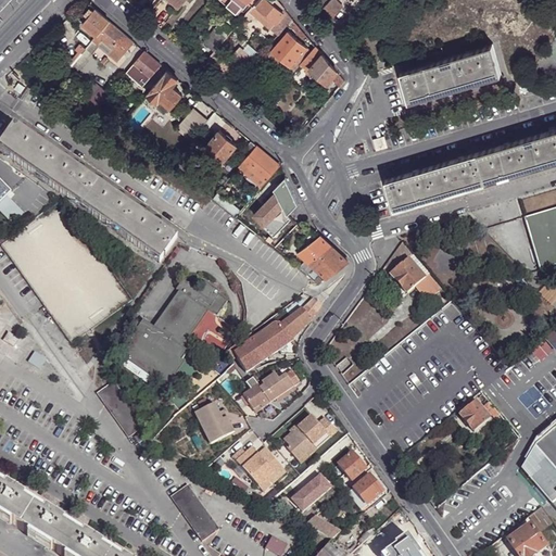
[(250,0),(219,0),(220,0),(238,16),(250,2),(250,0)]
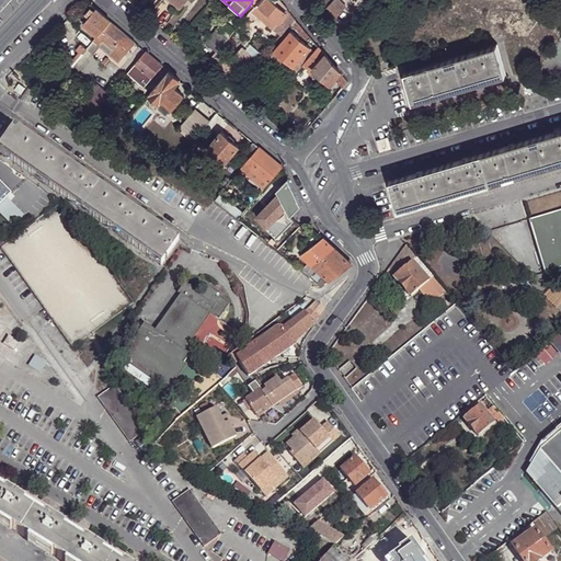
[(295,20),(278,0),(261,0),(256,7),(253,10),(258,13),(282,35),(295,20)]
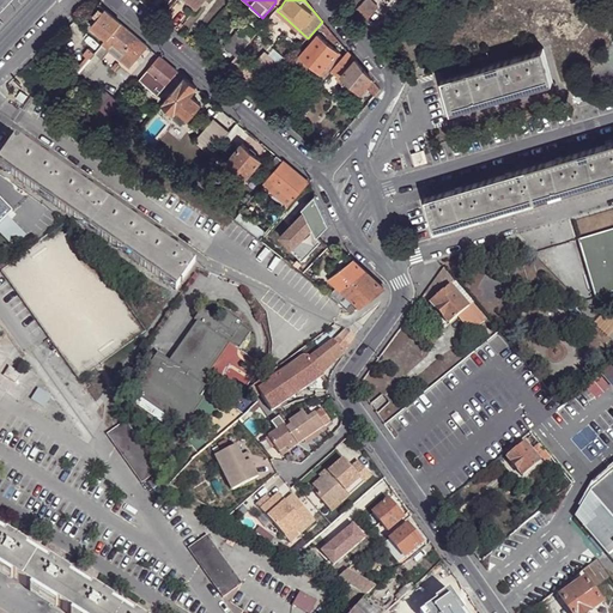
[(354,12),(365,0),(349,0),(346,2),(354,12)]
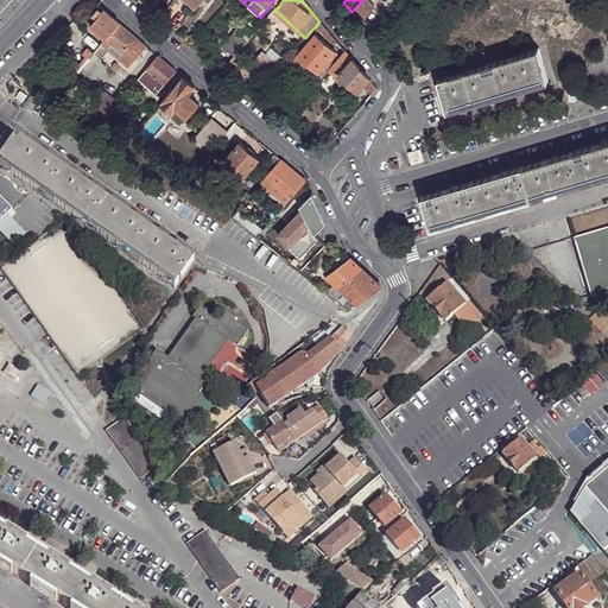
[(362,0),(352,12),(359,21),(374,6),(367,0),(362,0)]
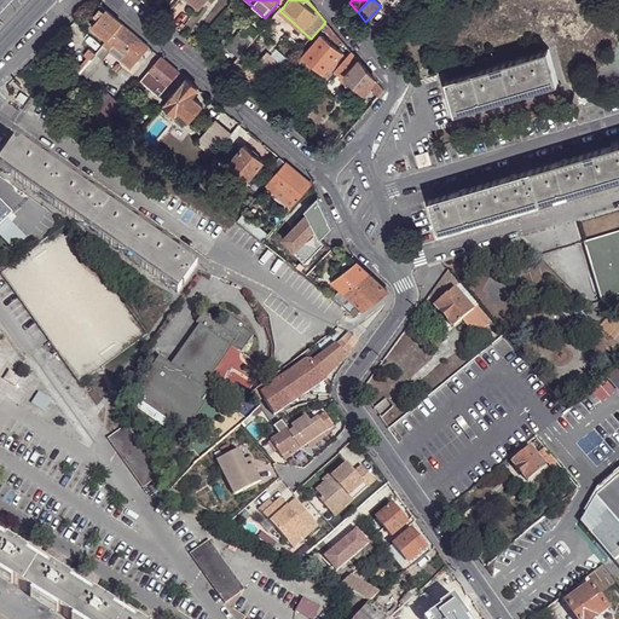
[(91,27),(108,40),(121,24),(105,11),(91,27)]
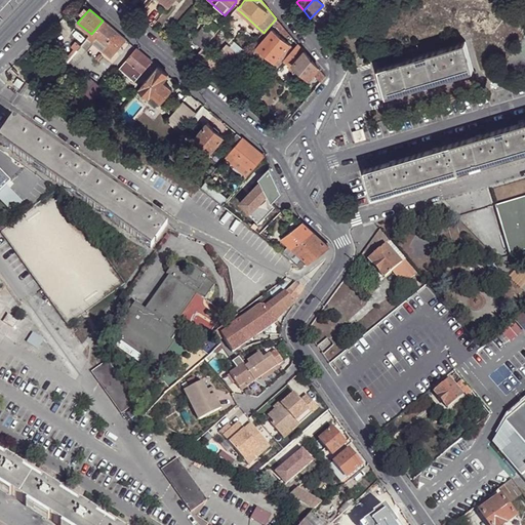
[(137,16),(143,21),(147,15),(142,11),(137,16)]
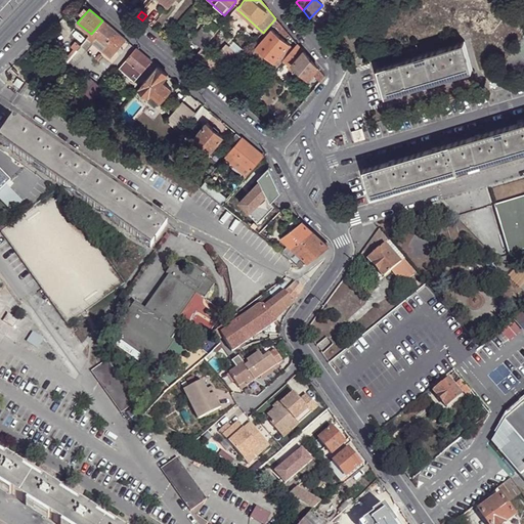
[(236,17),(232,14),(223,25),(227,30),(237,19),(236,17)]
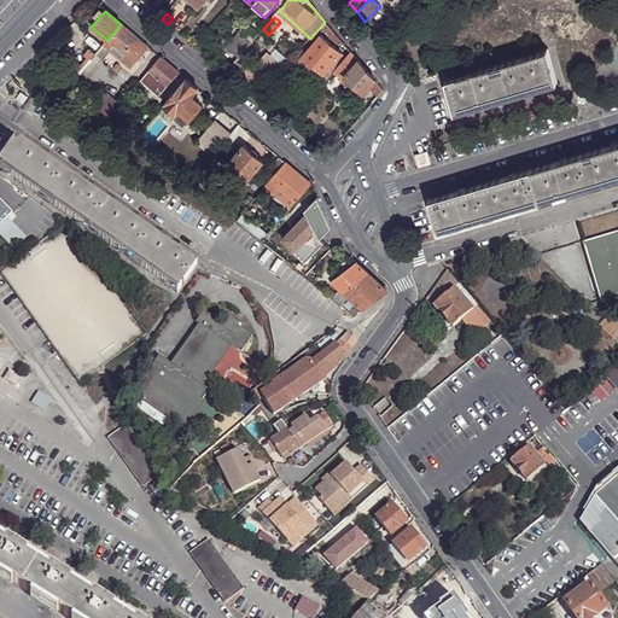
[(333,30),(325,22),(310,39),(304,46),(307,47),(324,28),(331,35),(333,30)]
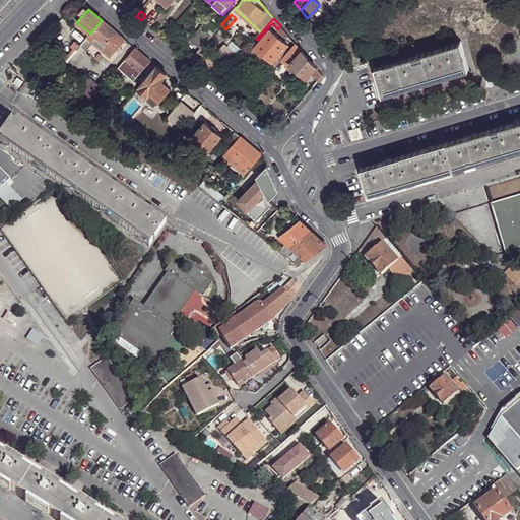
[(316,29),(321,35),(330,24),(324,19),(316,29)]
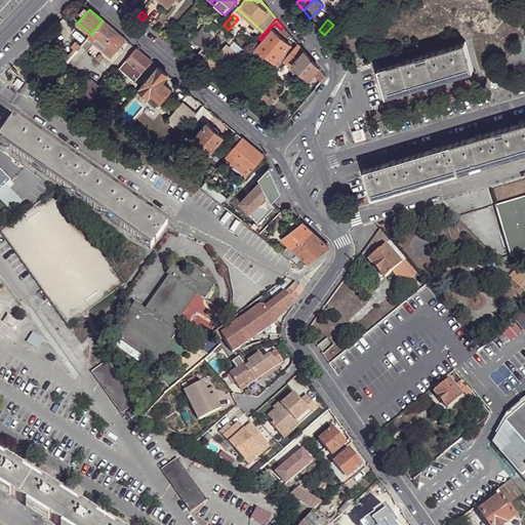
[(110,59),(126,40),(103,21),(91,34),(87,38),(93,42),(96,38),(107,46),(102,52),(110,59)]
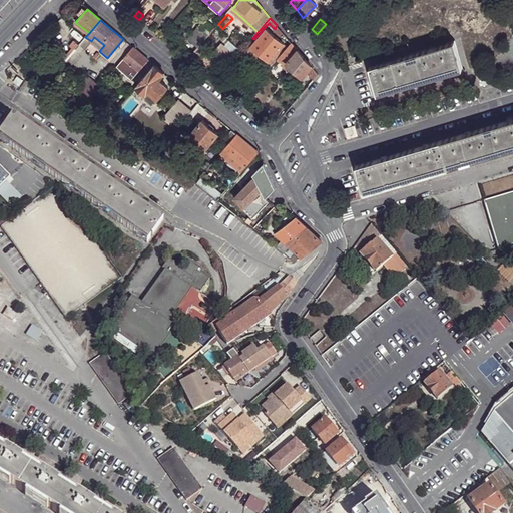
[(195,43),(205,33),(208,35),(214,28),(205,20),(189,38),(195,43)]
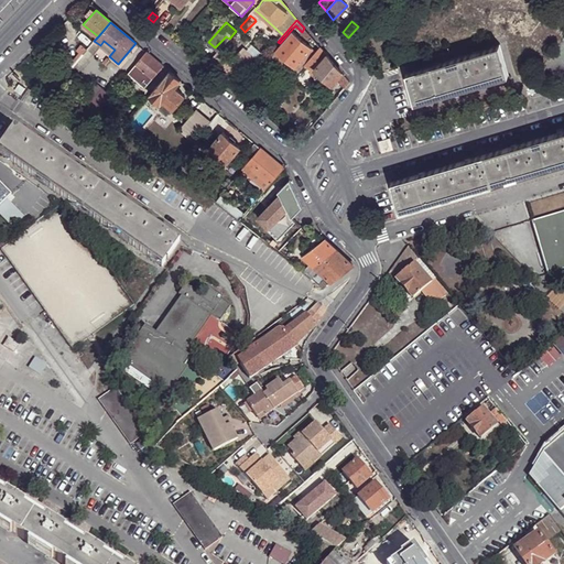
[(311,36),(304,28),(302,32),(301,33),(307,40),(311,36)]
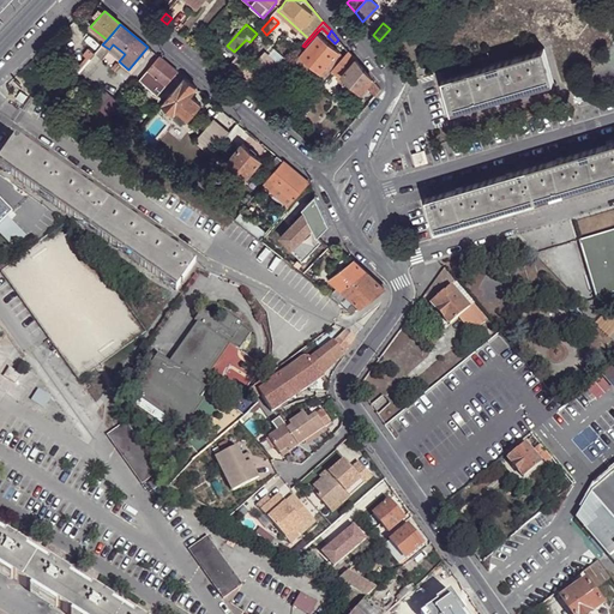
[(321,73),(341,53),(319,36),(301,55),(321,73)]
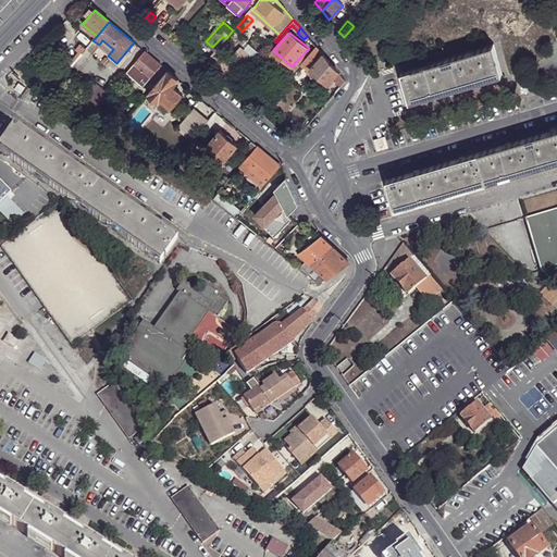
[(226,38),(223,36),(212,47),(217,50),(226,38)]
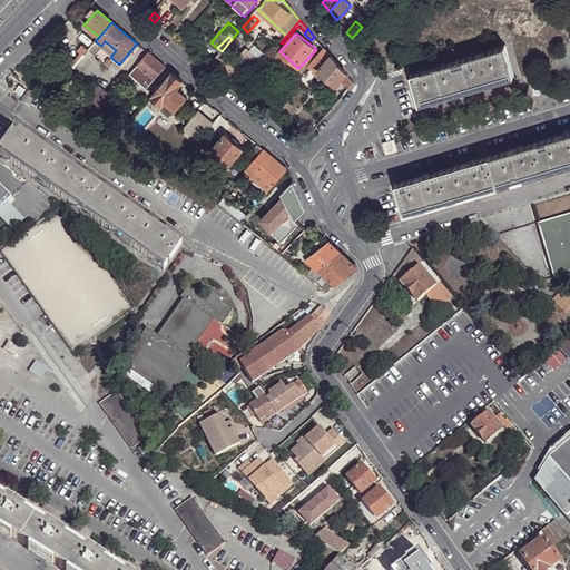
[(458,60),(467,91),(512,77),(503,47),(458,60)]
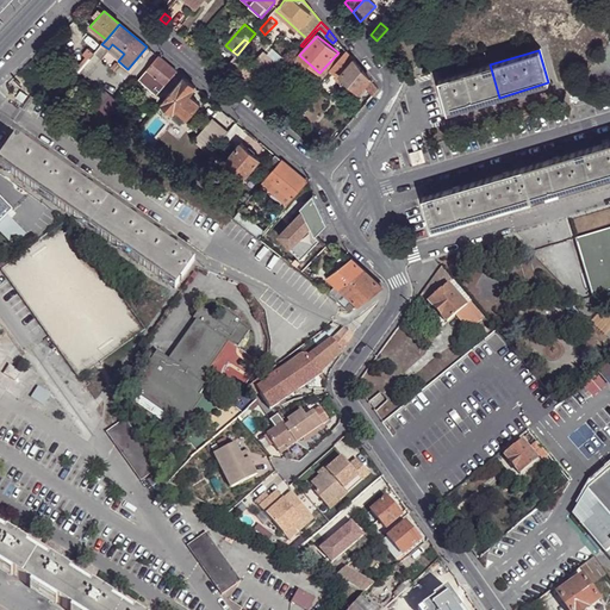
[(371,80),(347,51),(343,56),(329,72),(342,82),(341,83),(342,85),(341,87),(341,89),(346,94),(349,93),(353,94),(355,92),(358,94),(371,80)]
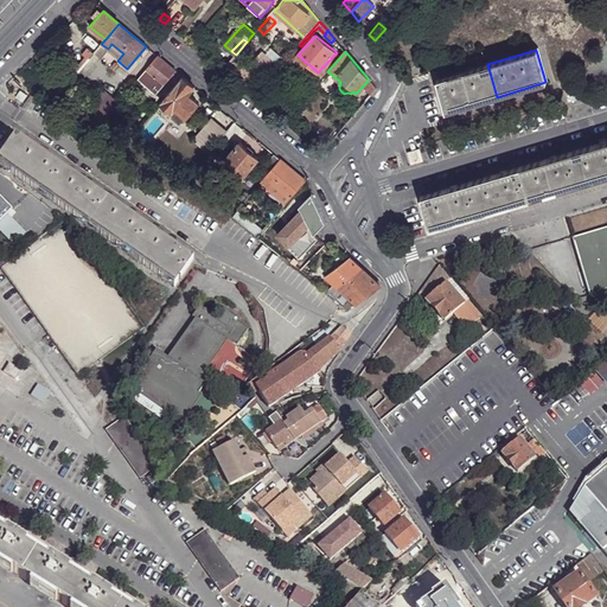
[(93,53),(89,58),(95,63),(100,57),(94,52),(93,53)]
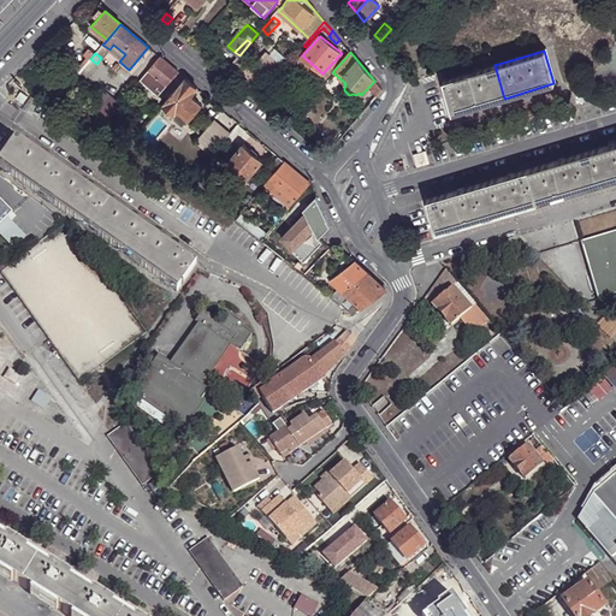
[(332,72),(347,57),(342,53),(323,73),(319,80),(324,83),(332,72)]
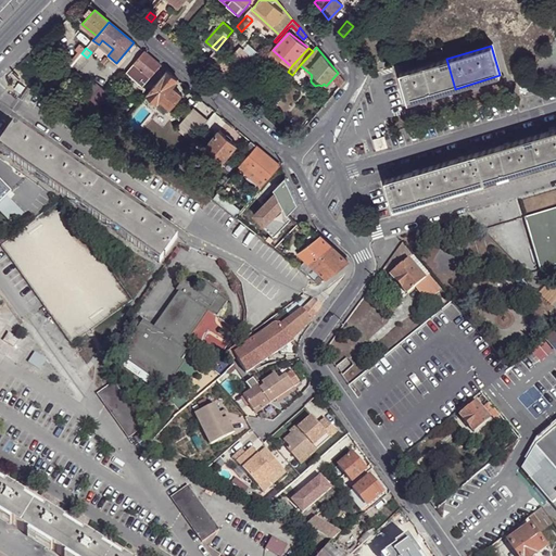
[(70,57),(74,62),(81,53),(77,50),(76,49),(70,57)]
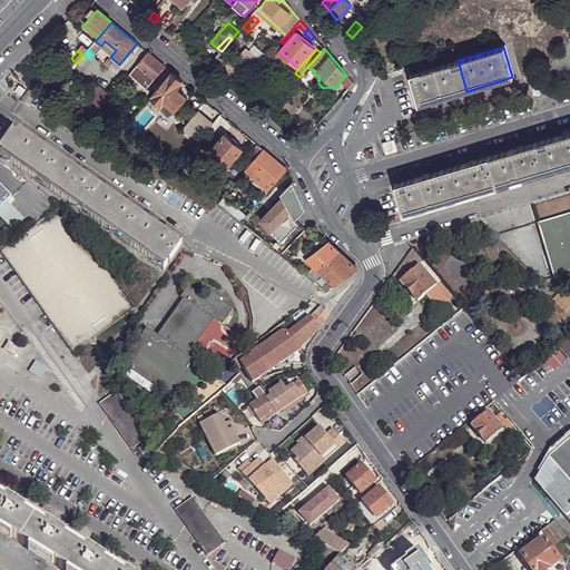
[(275,57),(295,74),(298,68),(279,51),(275,57)]
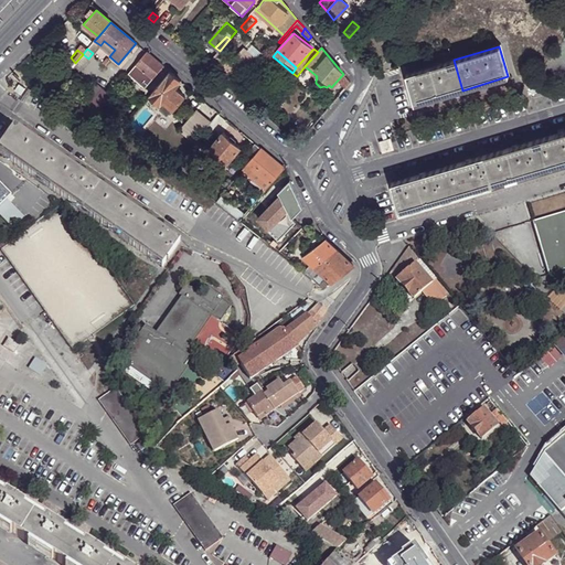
[(51,68),(63,77),(68,71),(75,63),(71,57),(64,53),(54,65),(51,68)]
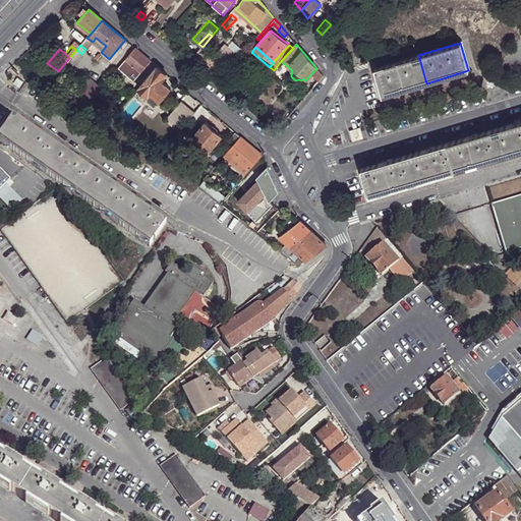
[(135,80),(152,62),(134,49),(117,70),(120,73),(122,70),(135,80)]
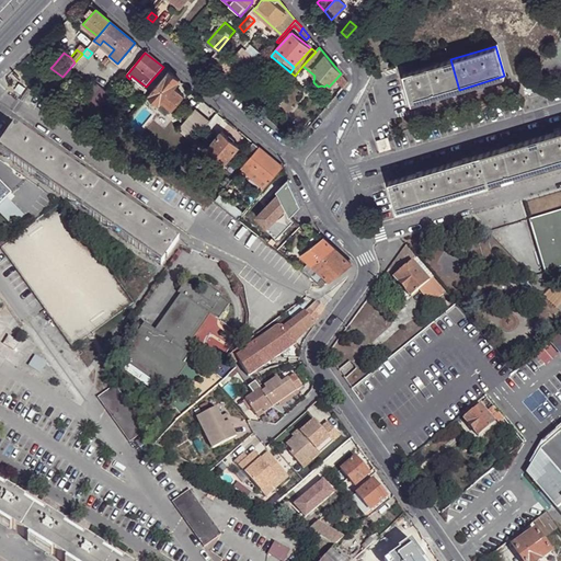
[(68,70),(72,76),(88,58),(82,54),(75,63),(68,70)]
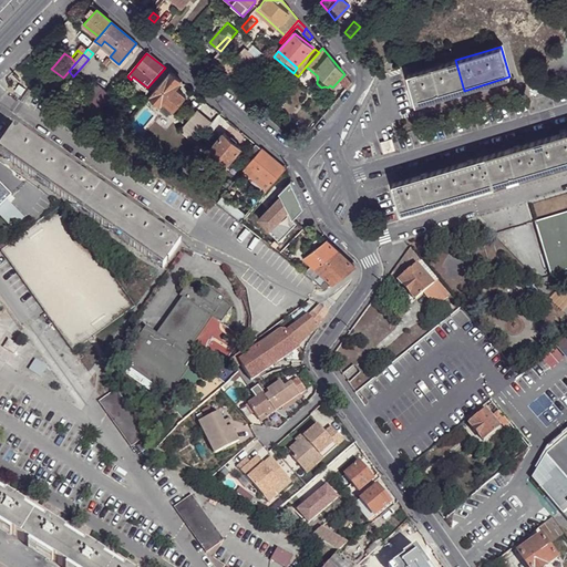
[(464,91),(455,60),(408,74),(416,105),(464,91)]
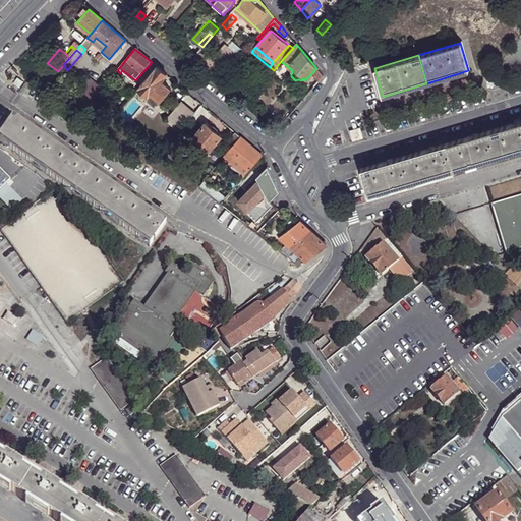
[(214,57),(201,71),(205,73),(217,59),(214,57)]
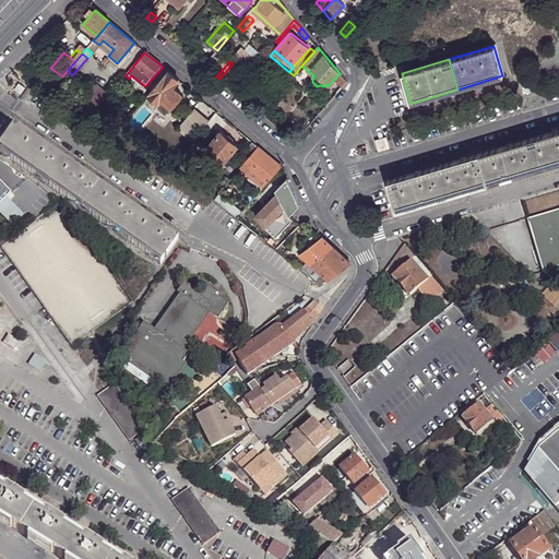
[(62,76),(70,83),(74,78),(72,75),(68,70),(62,76)]
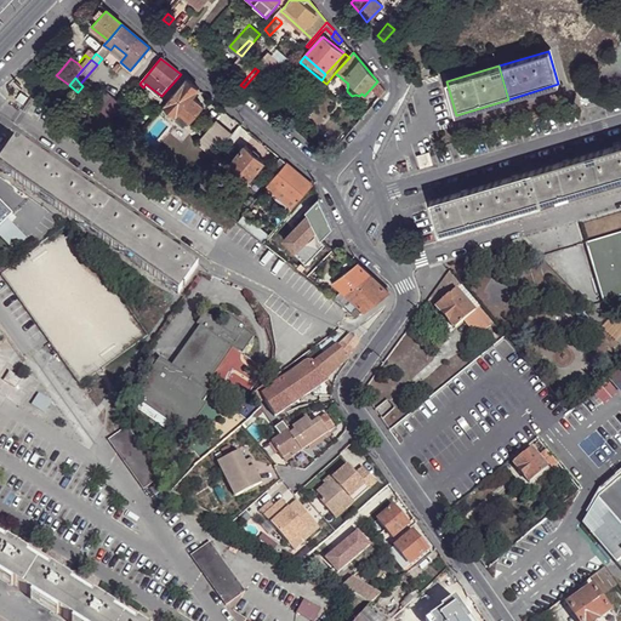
[(187,80),(165,106),(176,114),(181,110),(191,119),(203,106),(192,97),(198,89),(187,80)]
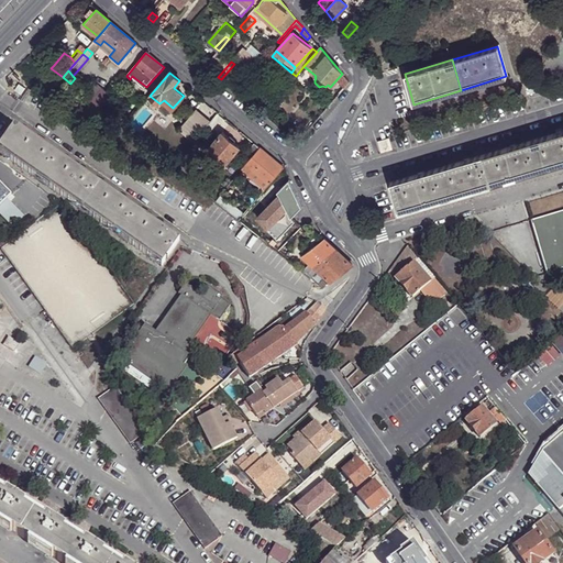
[(338,81),(344,89),(350,83),(343,76),(338,81)]
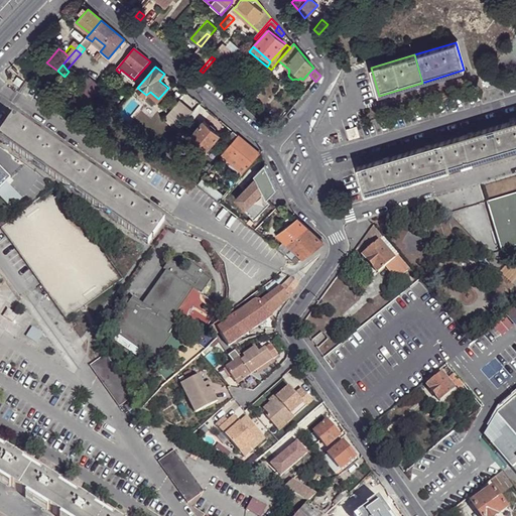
[(91,99),(95,95),(101,87),(93,81),(83,93),(91,99)]
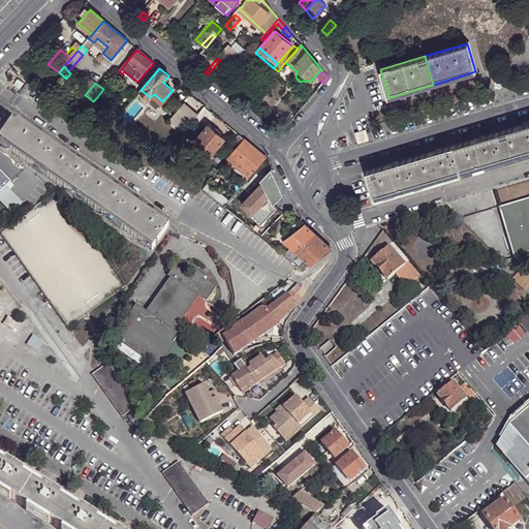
[(154,94),(150,97),(153,100),(150,103),(156,110),(162,101),(154,94)]
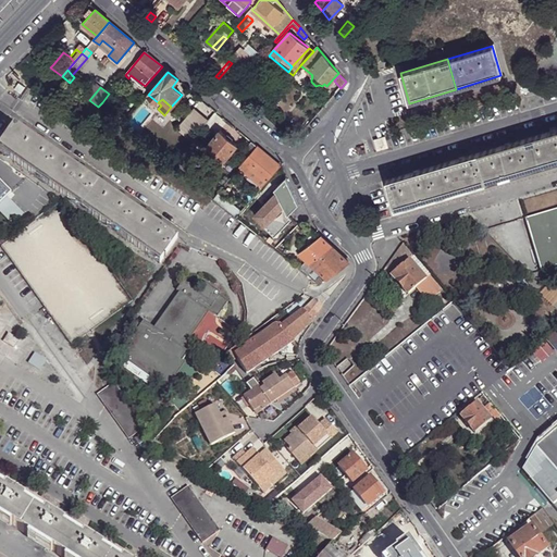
[(98,107),(108,114),(111,110),(102,102),(98,107)]
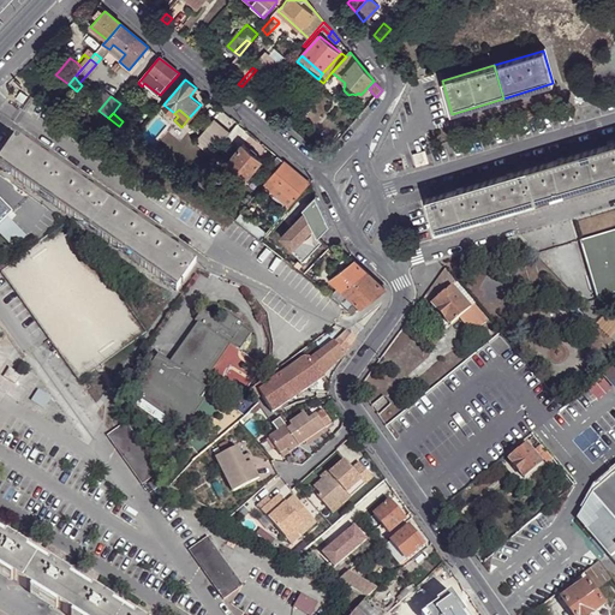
[(214,120),(203,133),(218,147),(230,133),(214,120)]
